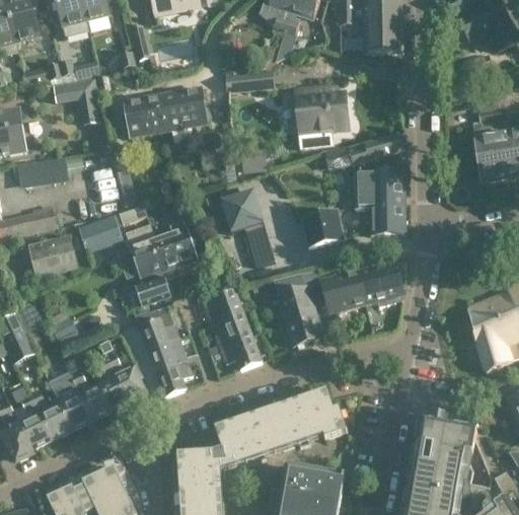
[(0,56),(19,52),(16,42),(6,0),(0,0),(0,56)]
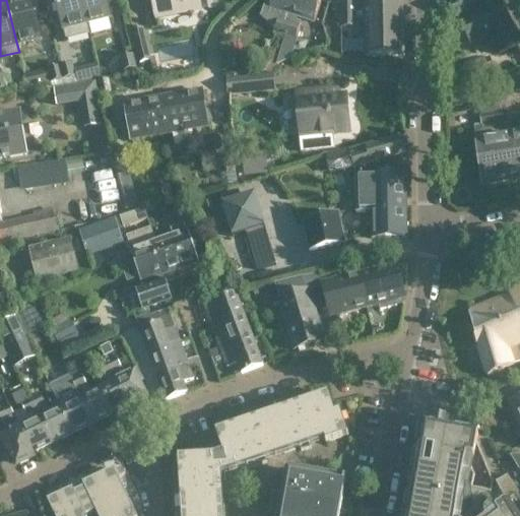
[(6,0),(16,42),(41,36),(30,0),(6,0)]
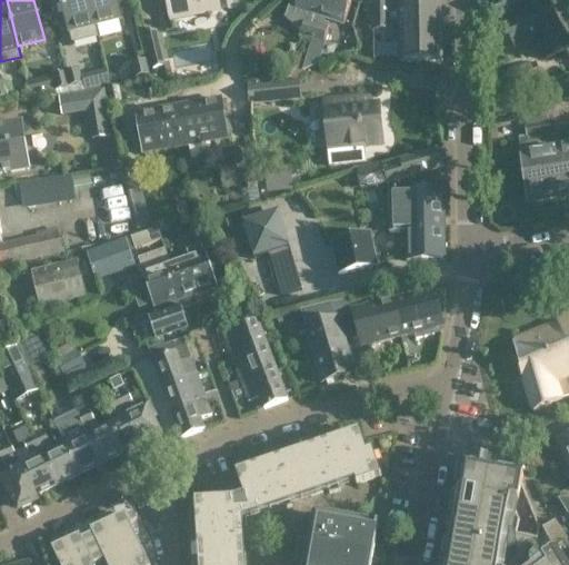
[(98,33),(95,22),(89,0),(61,0),(71,39),(98,33)]
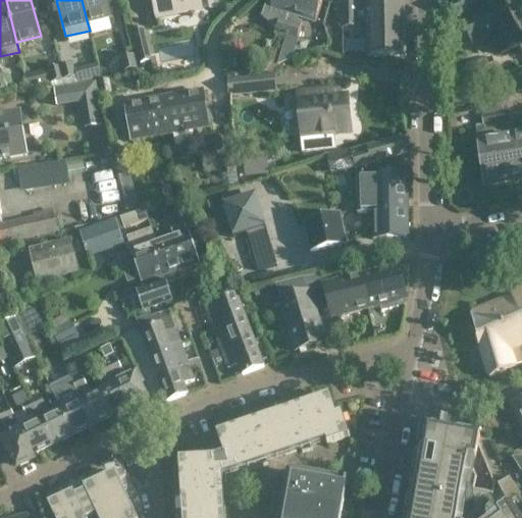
[(82,0),(87,20),(96,18),(111,14),(107,0),(82,0)]
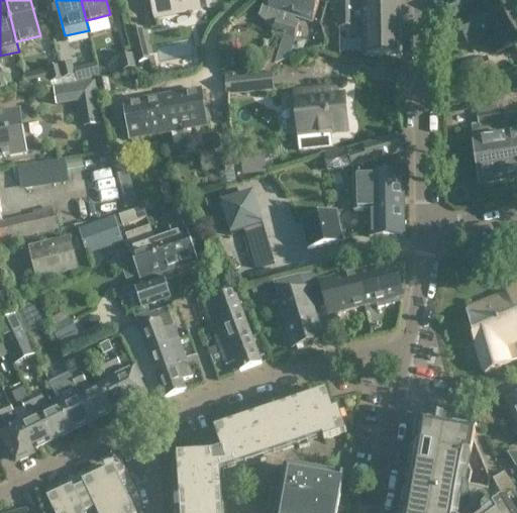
[(150,0),(153,14),(179,10),(214,3),(213,0),(150,0)]
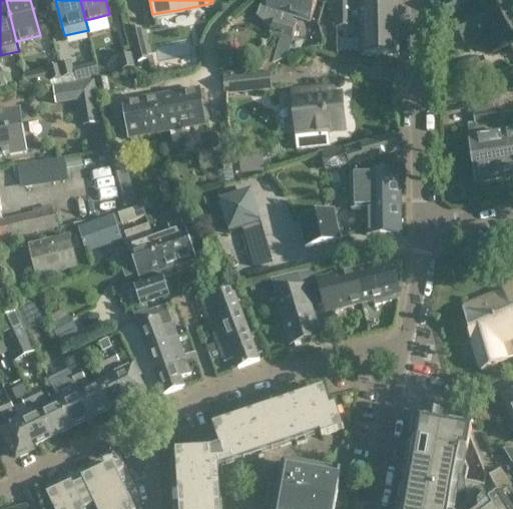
[(267,0),(267,1),(263,0),(259,10),(260,10),(258,12),(269,23),(271,21),(273,22),(271,28),(282,31),(292,0),(267,0)]
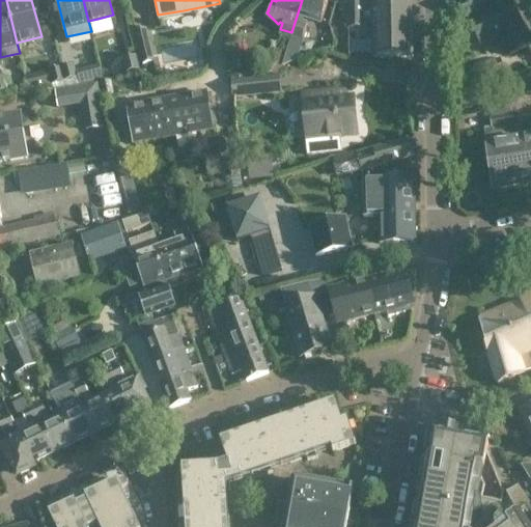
[(320,20),(327,0),(302,0),(291,32),(302,36),(306,25),(305,24),(306,20),(301,19),(303,14),(320,20)]
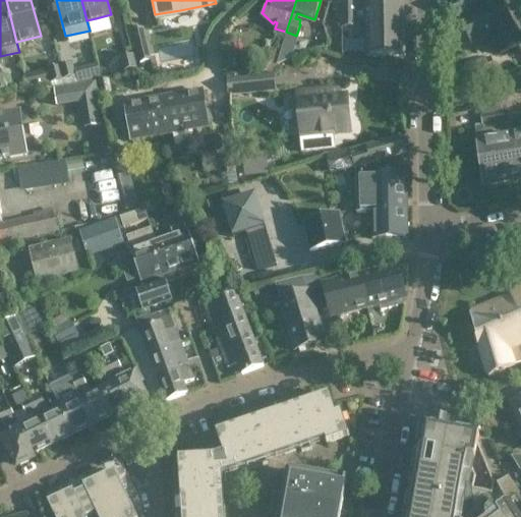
[(403,23),(403,0),(341,0),(341,24),(351,24),(403,23)]
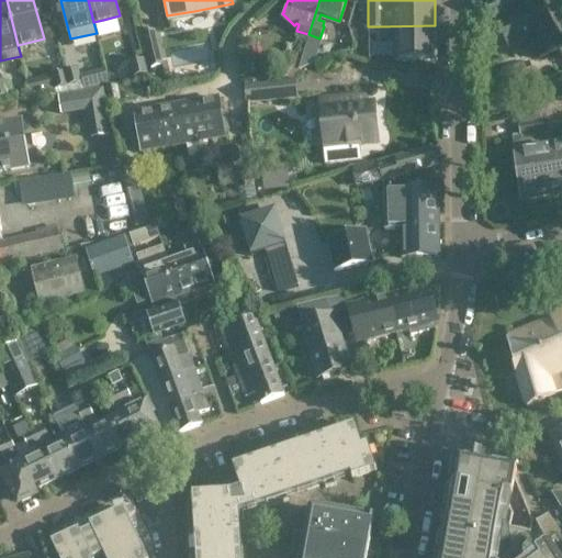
[(485,0),(492,12),(514,0),(485,0)]
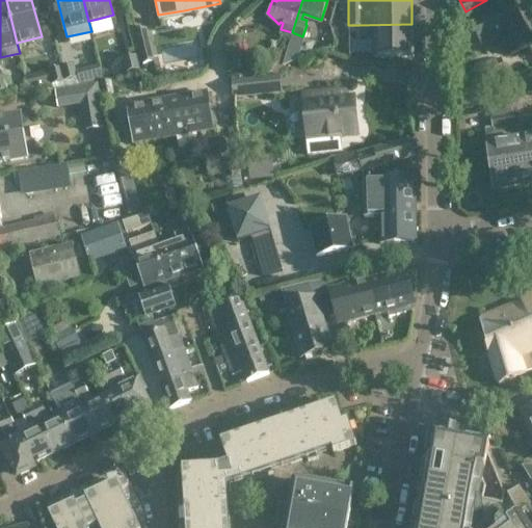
[(482,43),(500,33),(524,21),(523,19),(521,20),(510,0),(486,0),(466,11),(482,43)]
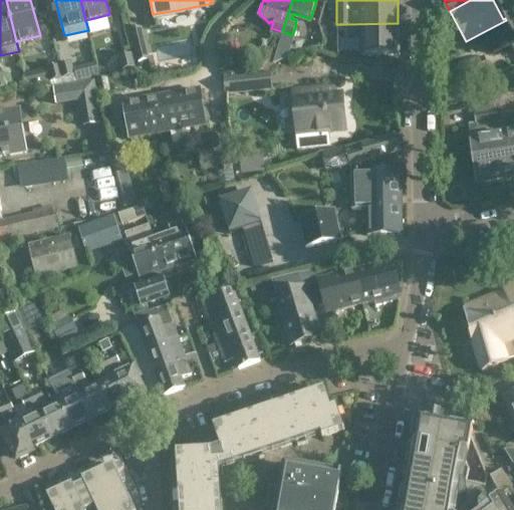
[(492,50),(511,41),(513,39),(513,34),(506,20),(483,32),(492,50)]
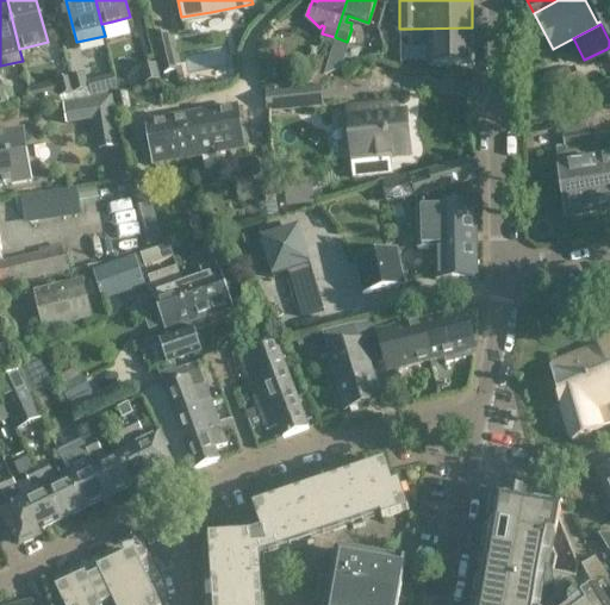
[(411,29),(412,39),(429,39),(429,62),(473,62),(472,27),(411,29)]
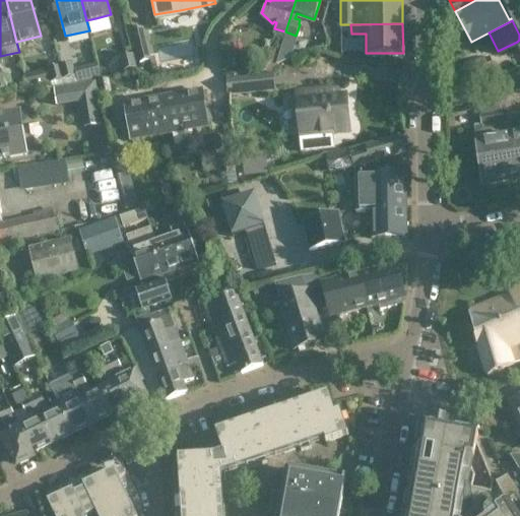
[(150,57),(143,24),(133,26),(140,59),(150,57)]
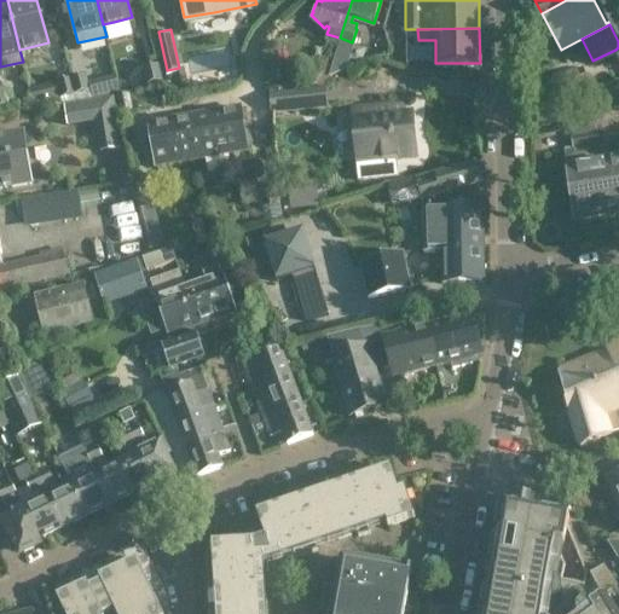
[(333,56),(318,52),(311,81),(324,85),(333,56)]
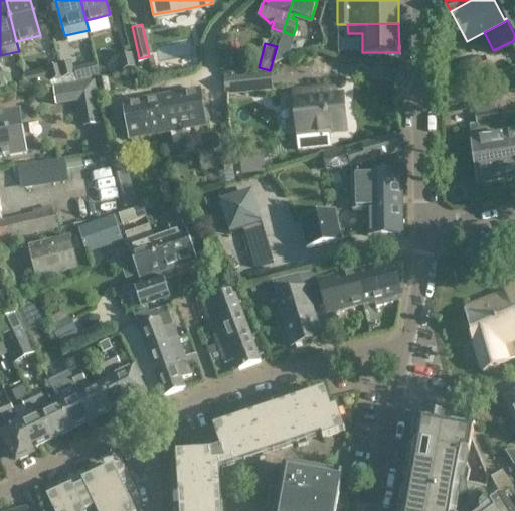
[(134,64),(131,50),(119,53),(123,67),(134,64)]
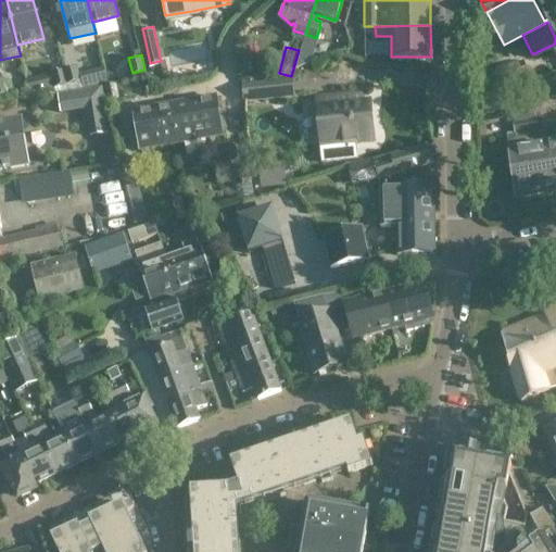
[(528,74),(523,58),(497,65),(502,82),(528,74)]
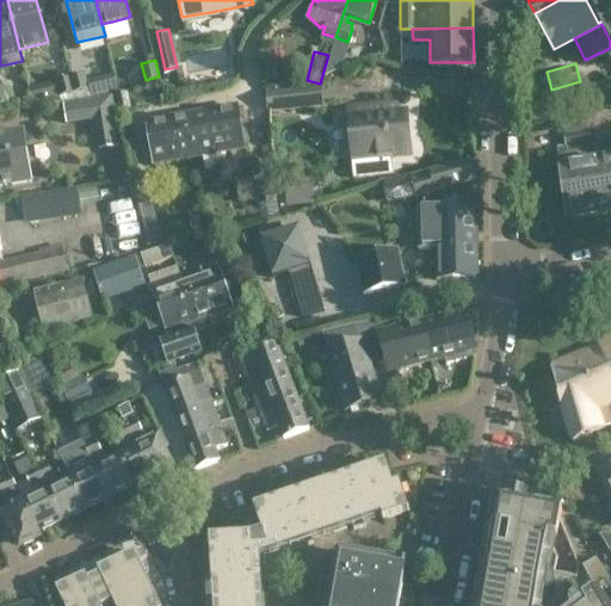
[(84,70),(71,73),(74,90),(88,86),(84,70)]
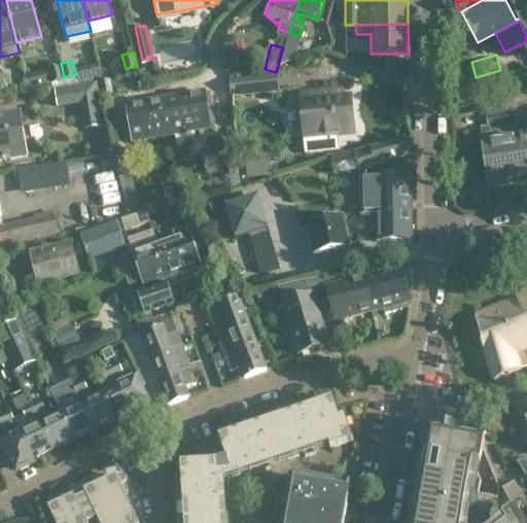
[(51,80),(64,77),(61,63),(48,66),(51,80)]
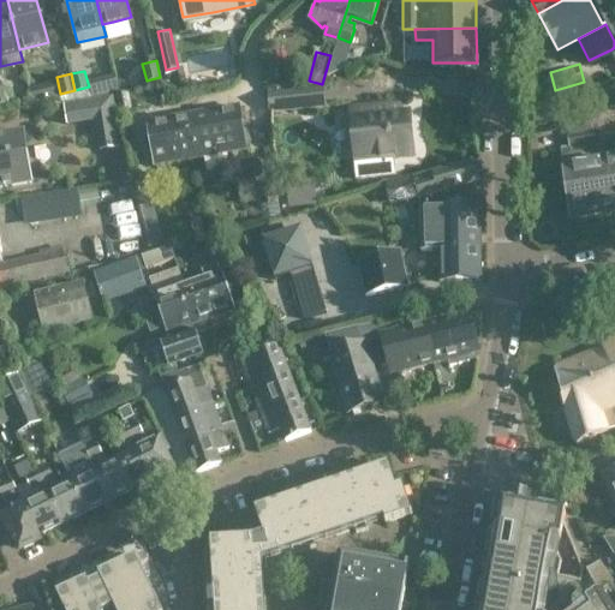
[(269,90),(270,109),(326,103),(324,84),(269,90)]
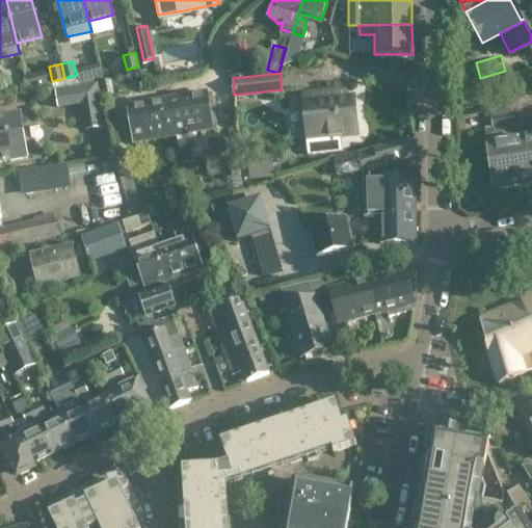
[(100,80),(103,95),(113,93),(110,78),(100,80)]
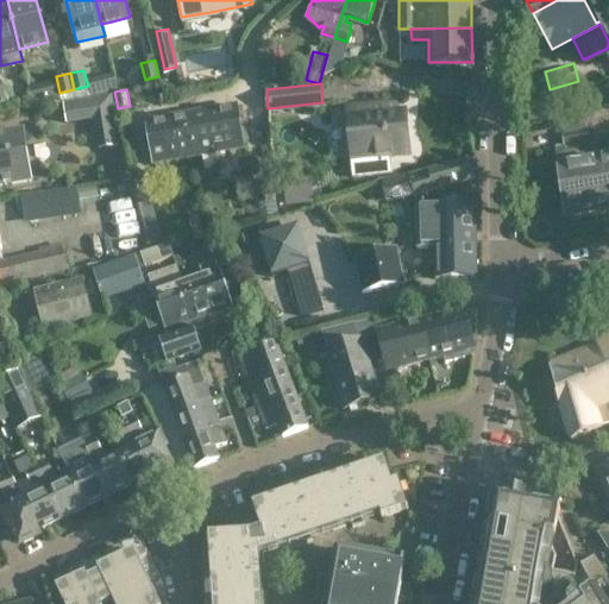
[(389,109),(388,100),(346,104),(351,157),(410,151),(406,108),(389,109)]
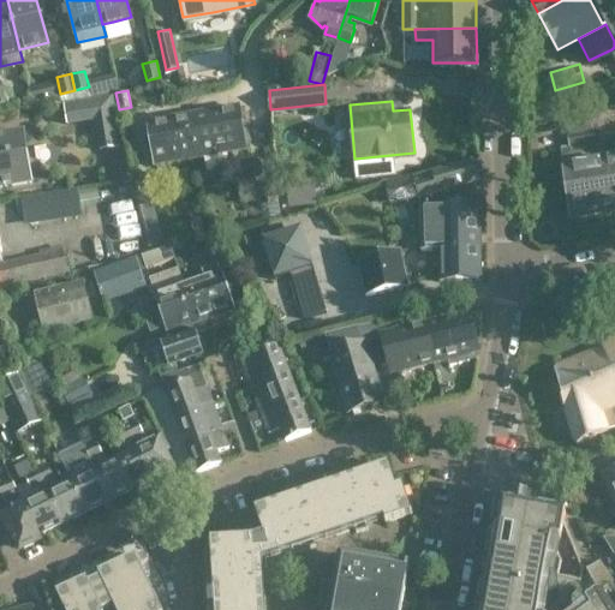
[(246,147),(239,102),(147,119),(155,163),(246,147)]
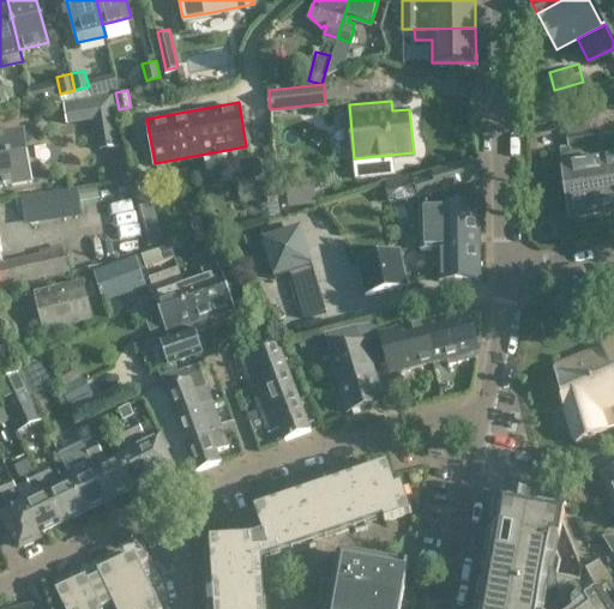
[(73,122),(74,146),(118,144),(116,121),(73,122)]
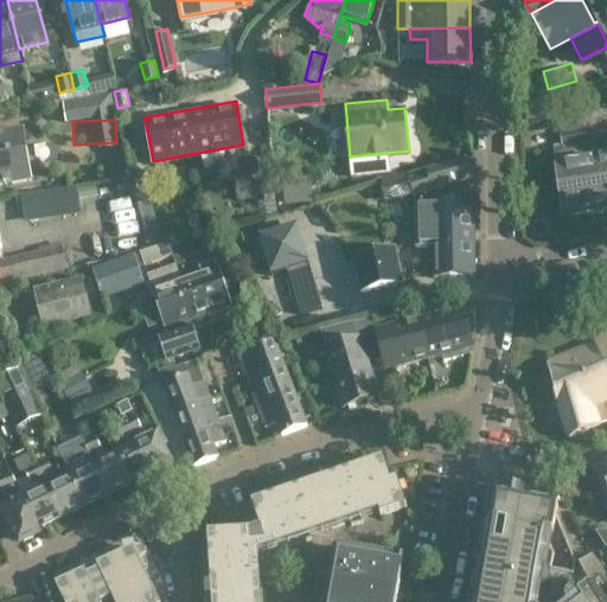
[(593,138),(592,126),(561,132),(562,141),(553,142),(563,212),(606,203),(606,147),(580,152),(577,140),(593,138)]
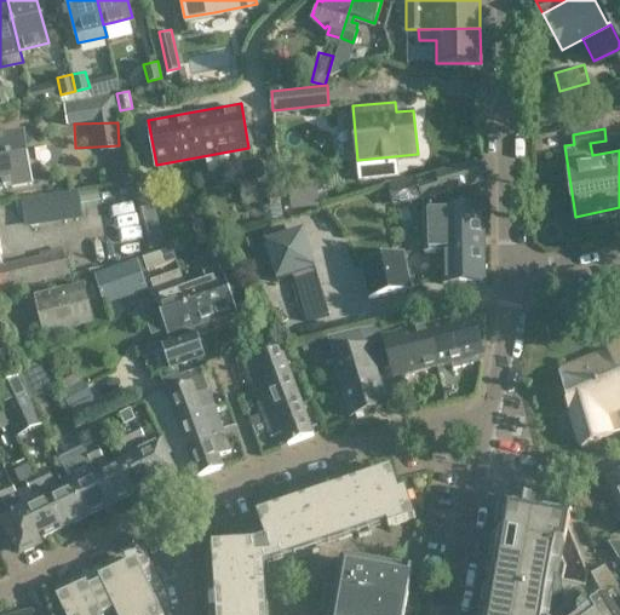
[(0,184),(32,180),(29,170),(23,130),(0,133),(0,184)]
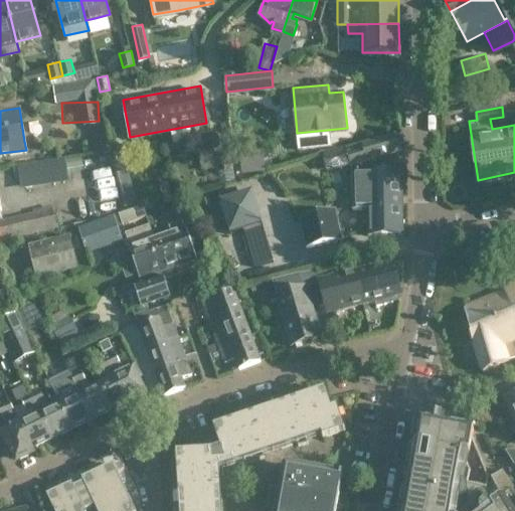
[(114,115),(106,117),(108,129),(117,127),(114,115)]
